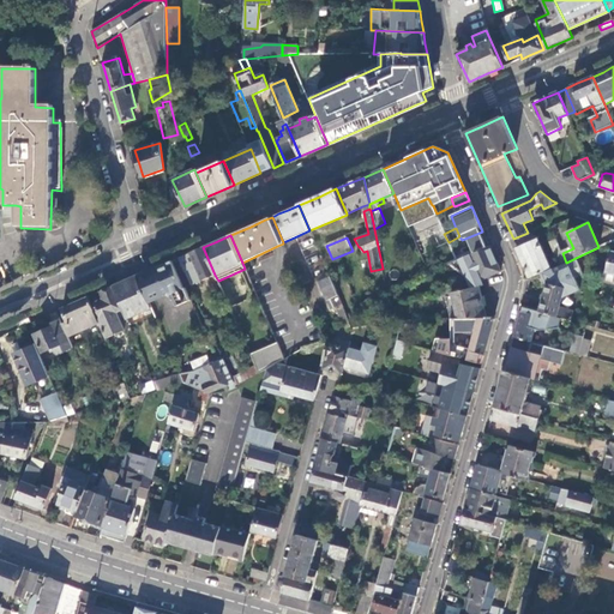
[(563,253),(557,239),(549,241),(559,265),(566,263),(563,253)]
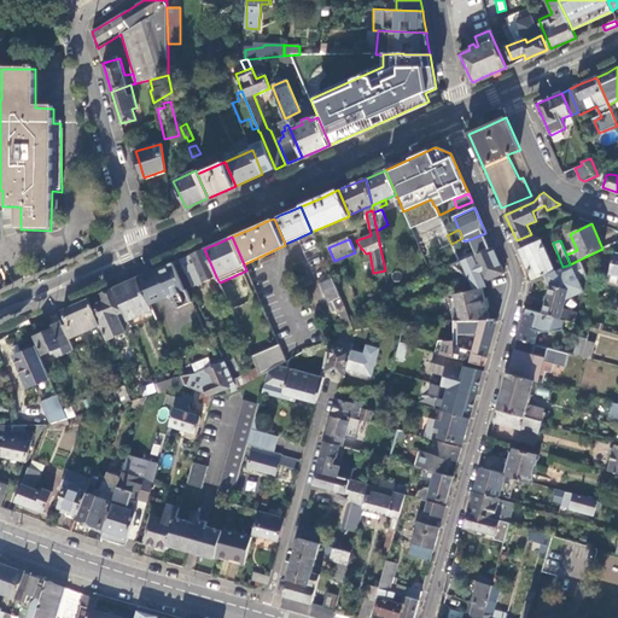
[(542,242),(520,250),(534,279),(546,274),(554,270),(542,242)]
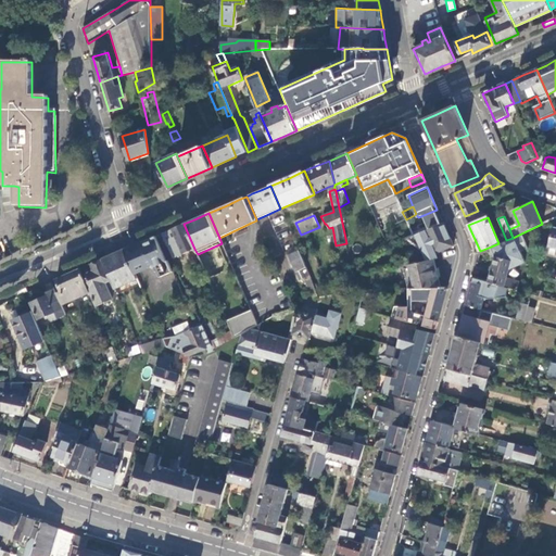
[(437,258),(436,254),(453,247),(446,232),(443,223),(413,236),(406,239),(420,251),(407,265),(434,260),(437,258)]
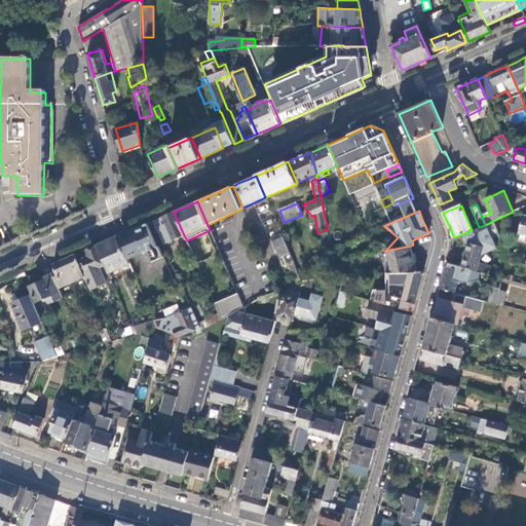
[(184,235),(174,212),(168,214),(163,217),(168,228),(174,240),(184,235)]
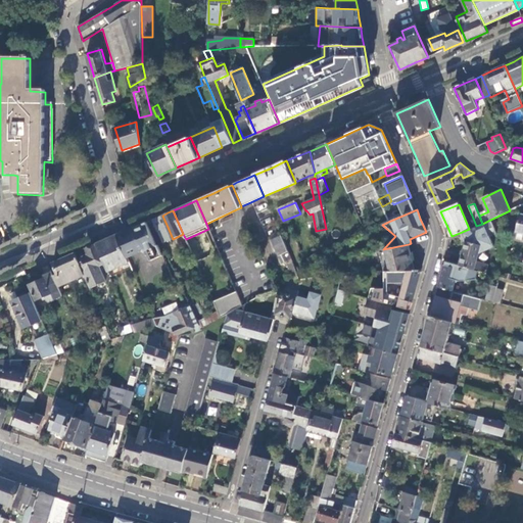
[(388,222),(384,212),(369,220),(367,215),(359,218),(365,232),(382,225),(388,222)]
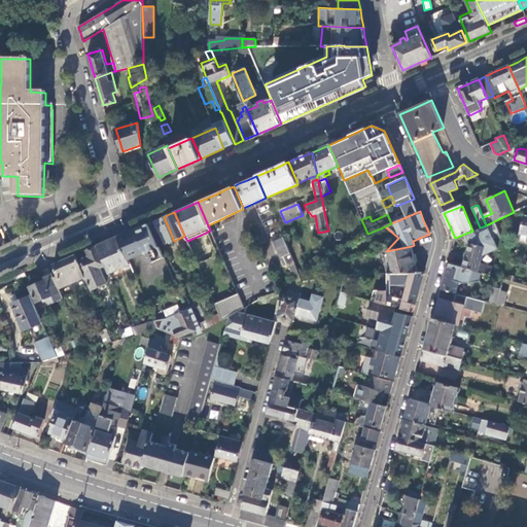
[(165,231),(159,219),(155,220),(153,221),(164,245),(170,242),(165,231)]
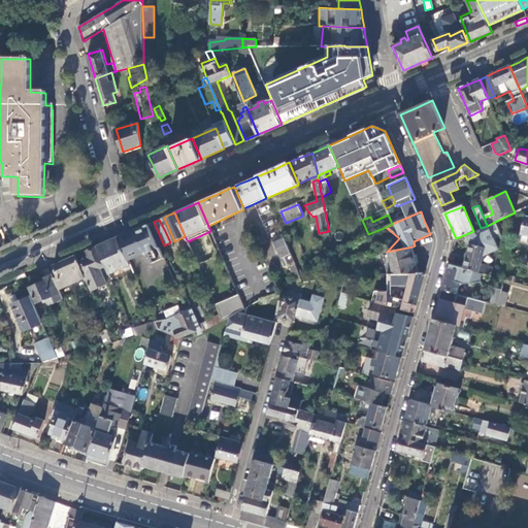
[(498,246),(494,237),(501,234),(495,222),(487,226),(481,228),(473,231),(466,234),(470,242),(471,242),(464,267),(484,272),(492,275),(494,266),(482,263),(484,252),(498,246)]
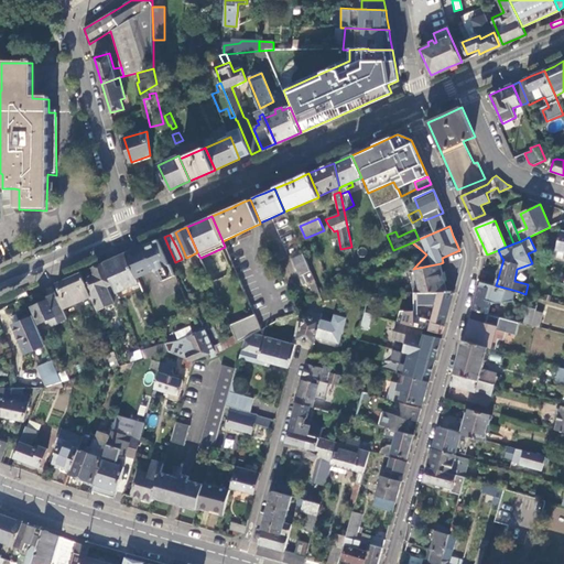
[(149,243),(126,253),(137,279),(141,277),(140,275),(148,271),(149,273),(154,271),(156,272),(158,277),(160,275),(162,282),(175,275),(170,264),(169,264),(158,240),(149,243)]
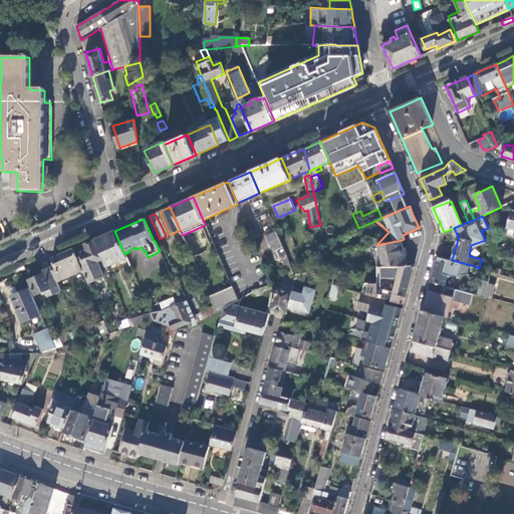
[(170,235),(165,223),(161,225),(166,236),(170,235)]
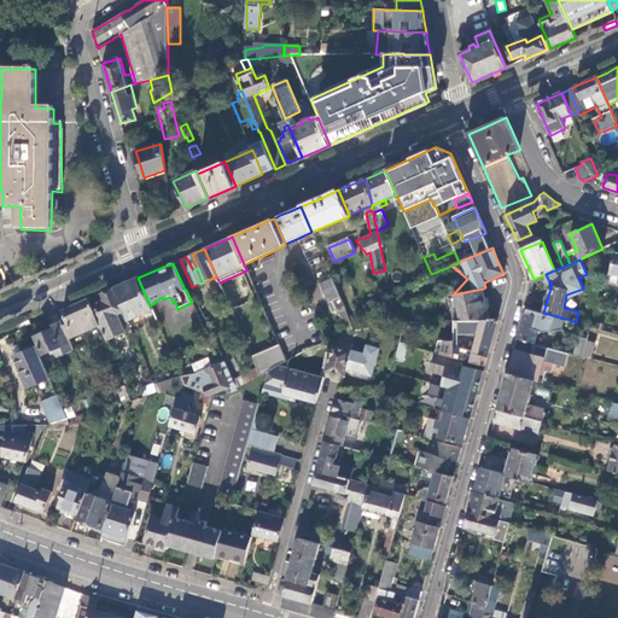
[(617,274),(610,273),(607,283),(617,284),(617,274)]
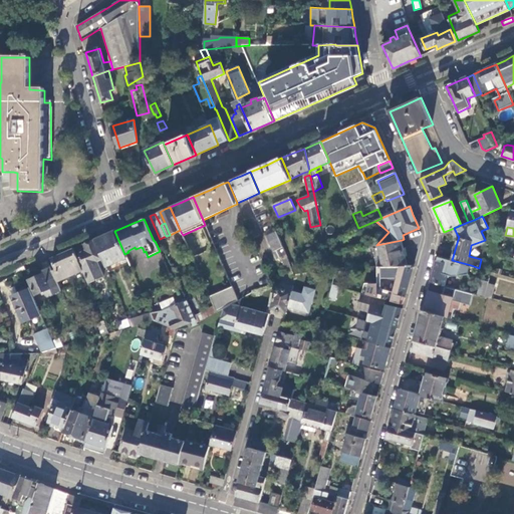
[(277,259),(286,255),(275,229),(266,233),(277,259)]
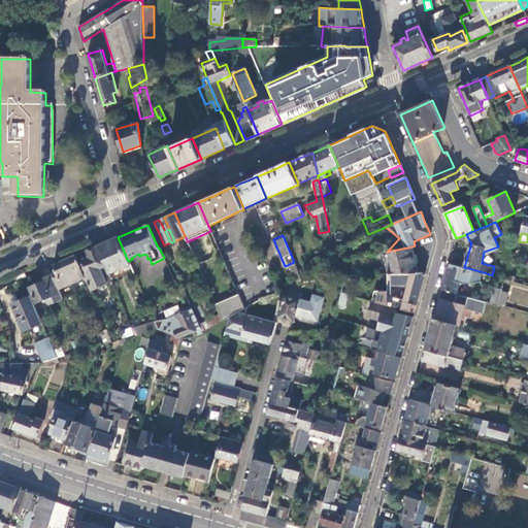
[(128,261),(118,237),(106,242),(98,246),(109,274),(130,265),(128,261)]
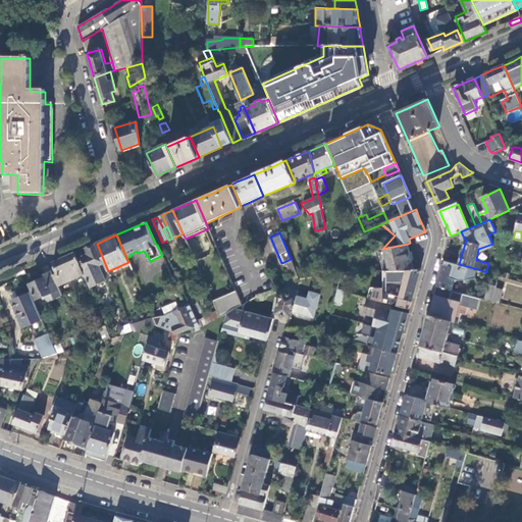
[(108,271),(97,244),(90,247),(85,249),(88,255),(81,258),(83,262),(80,263),(85,274),(90,288),(111,279),(108,271)]
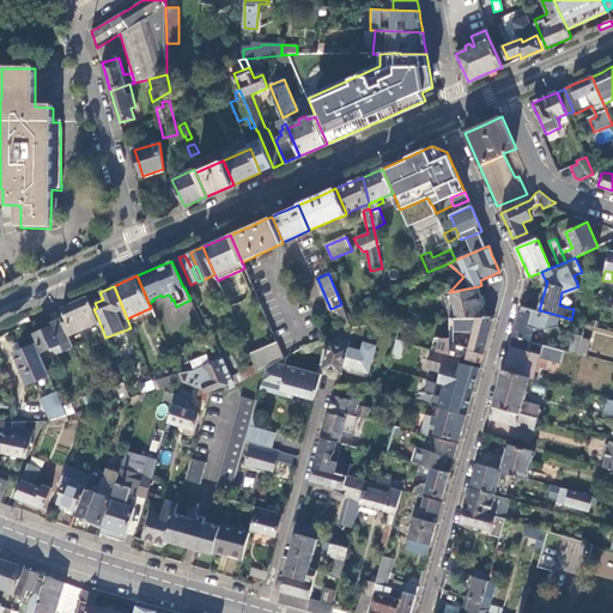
[(479,286),(449,292),(455,319),(486,317),(479,286)]
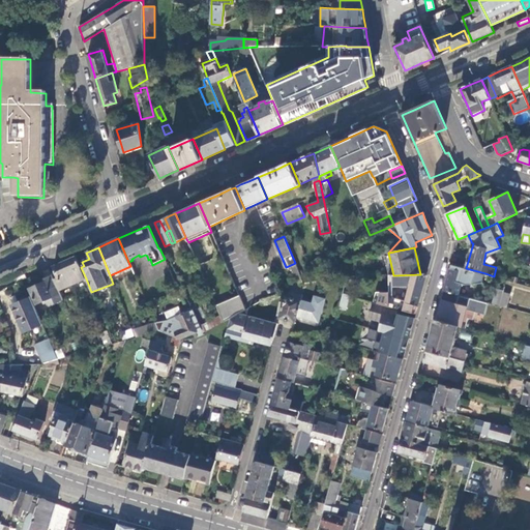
[(81,267),(77,257),(64,263),(54,267),(58,278),(55,281),(59,290),(86,278),(81,267)]
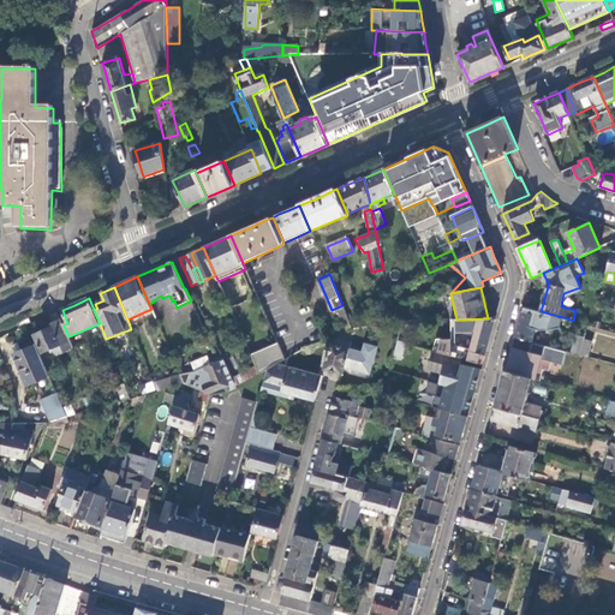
[(536,332),(561,328),(561,326),(563,317),(541,311),(524,308),(524,311),(521,311),(515,339),(532,342),(536,332)]
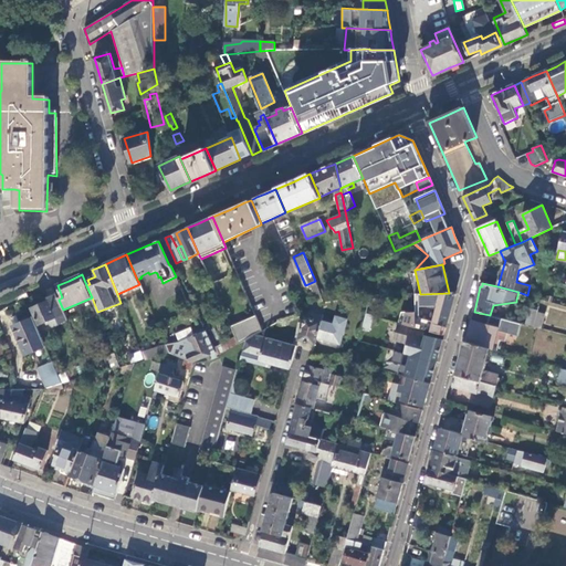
[(14,297),(17,302),(29,295),(27,292),(14,297)]
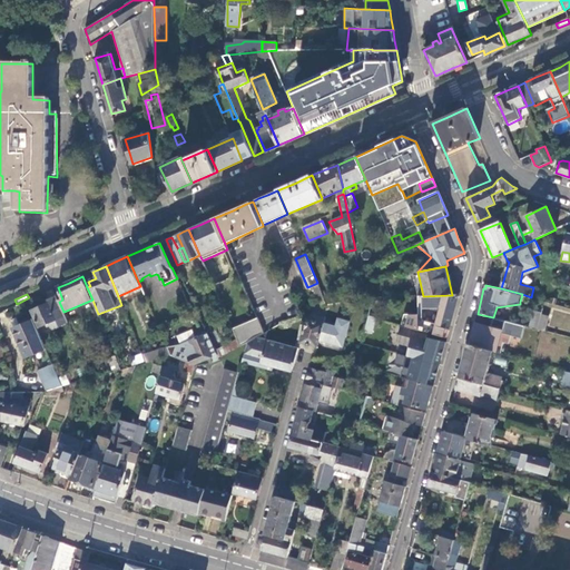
[(452,295),(423,296),(423,308),(441,308),(436,326),(449,330),(459,295),(452,295)]
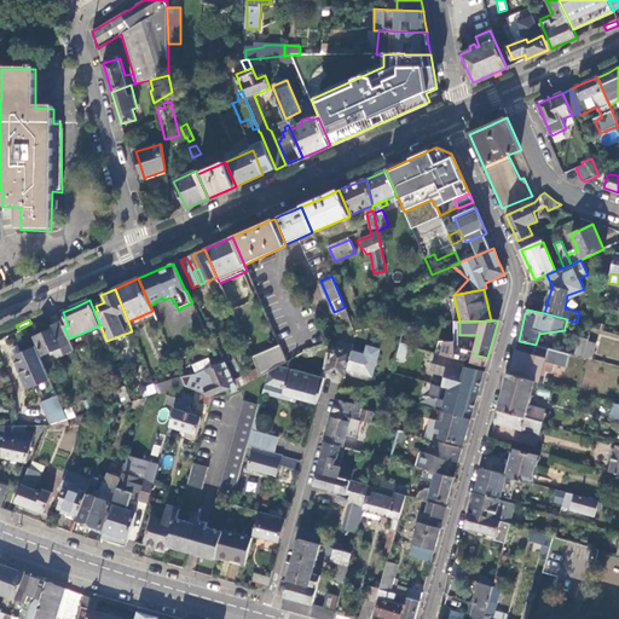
[(69,339),(64,328),(62,323),(52,327),(53,330),(35,337),(44,357),(62,348),(71,369),(81,365),(69,339)]
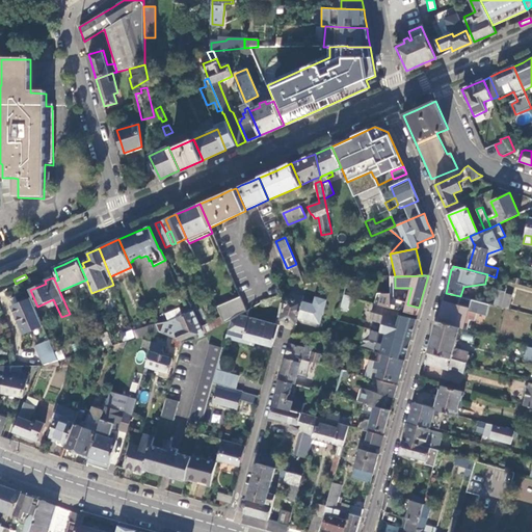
[(499,290),(495,306),(501,308),(505,293),(506,292),(499,290)]
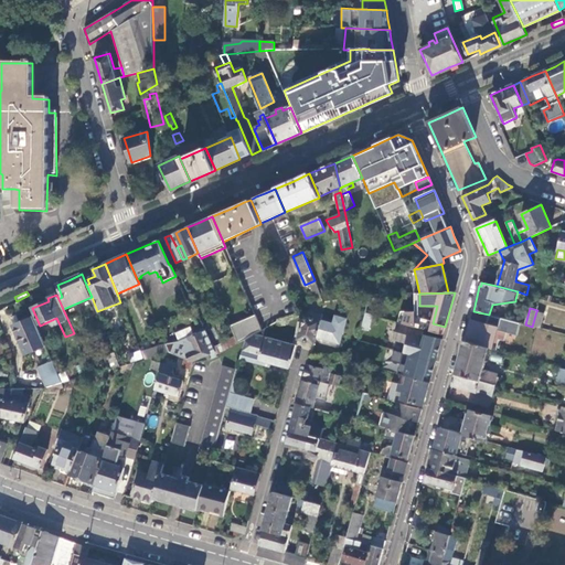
[(544,313),(536,311),(532,327),(540,328),(544,313)]
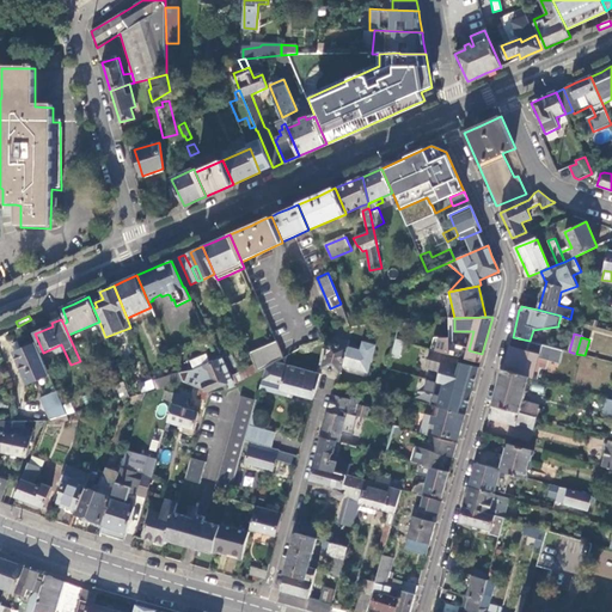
[(323,368),(342,374),(350,348),(349,348),(350,341),(341,338),(338,346),(330,343),(323,368)]
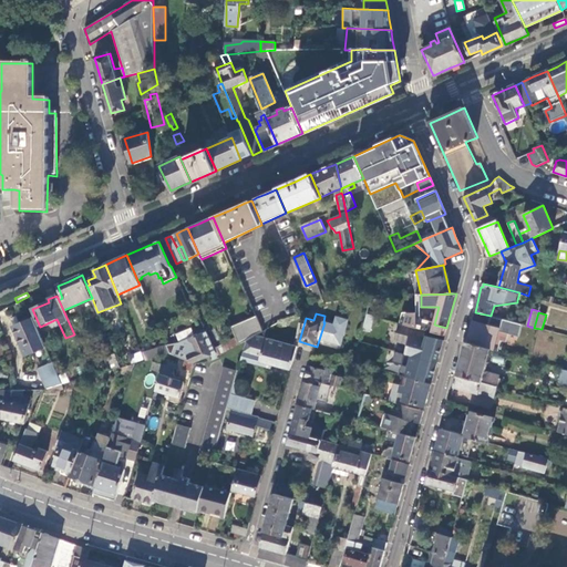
[(366,315),(362,330),(370,332),(373,316),(366,315)]
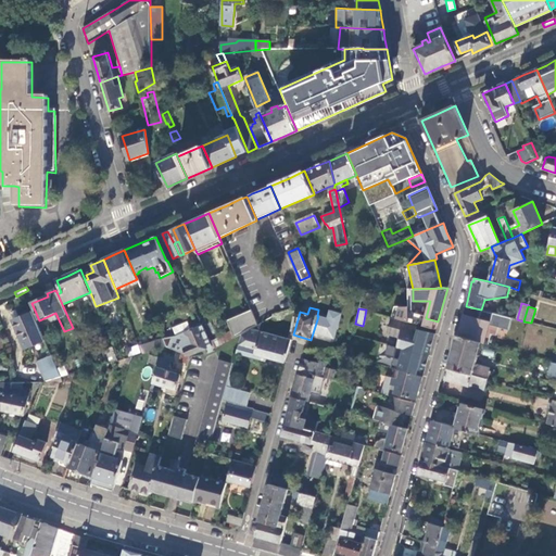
[(250,329),(257,325),(251,310),(227,320),(231,330),(235,338),(242,335),(250,329)]
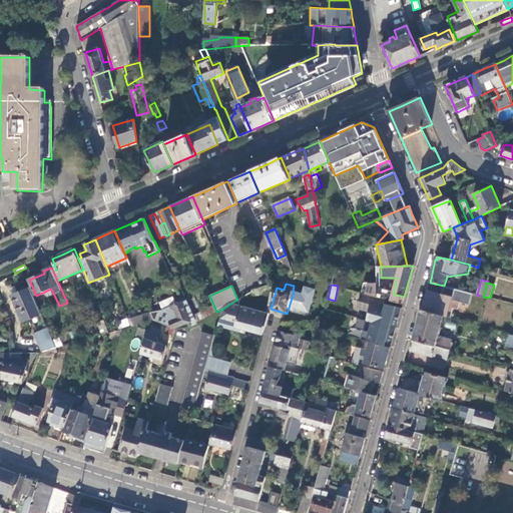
[(41,315),(29,289),(18,294),(13,296),(11,296),(23,323),(28,320),(41,315)]
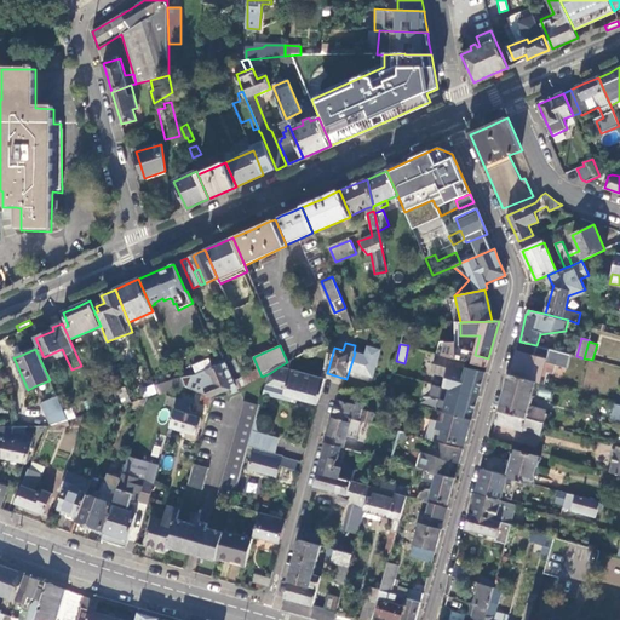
[(304,360),(300,355),(290,361),(293,366),(304,360)]
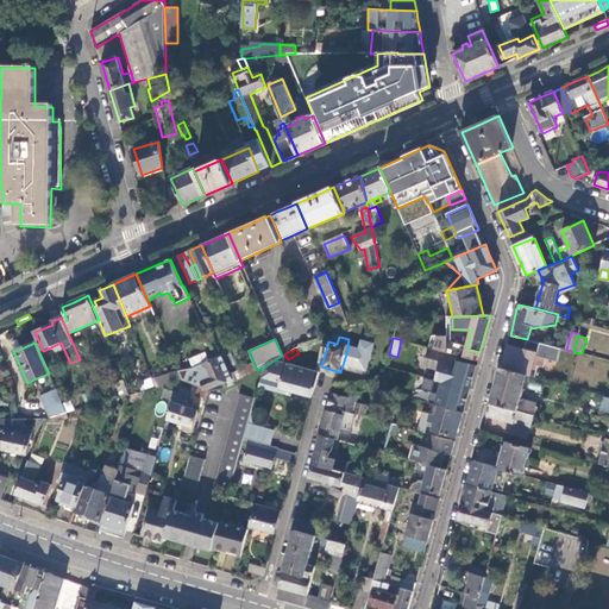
[(225,389),(233,384),(231,377),(223,358),(211,364),(207,355),(190,362),(194,371),(200,369),(201,380),(189,375),(187,381),(201,387),(208,389),(221,384),(225,389)]
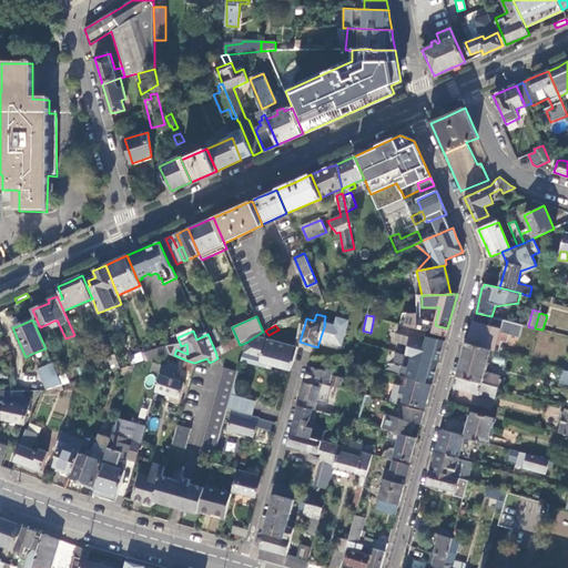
[(470,332),(467,343),(492,350),(499,352),(503,341),(470,332)]
